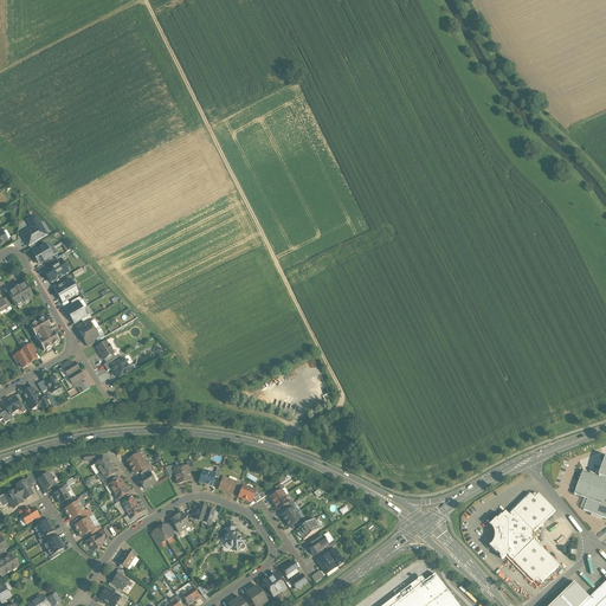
[(27,220),(32,229),(39,225),(34,217),(27,220)]
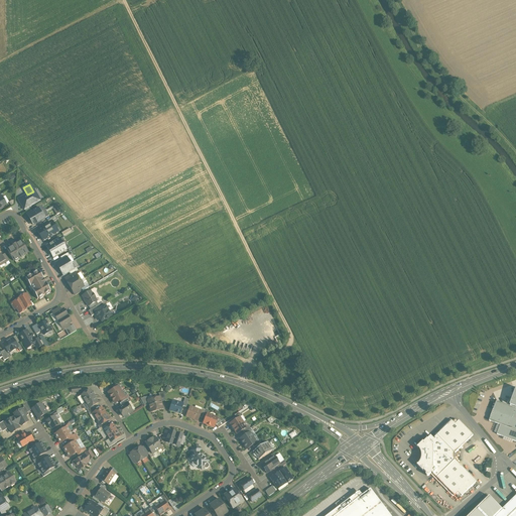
[(30,206),(40,201),(34,190),(33,191),(27,195),(18,200),(24,210),(30,206)]
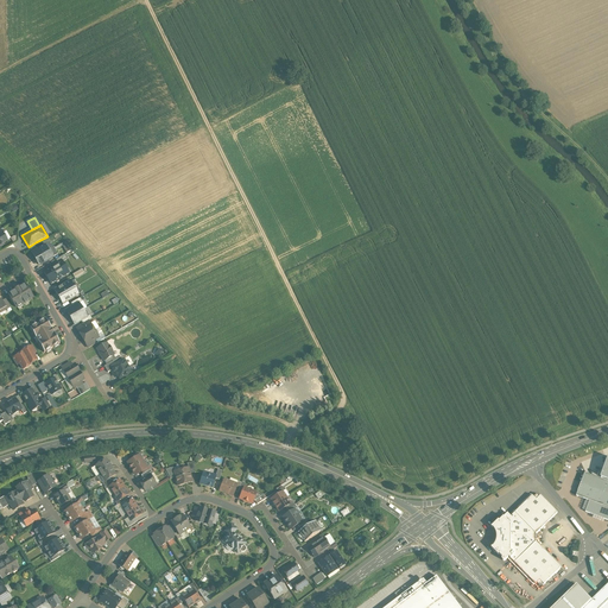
[(45,246),(32,253),(36,259),(49,252),(45,246)]
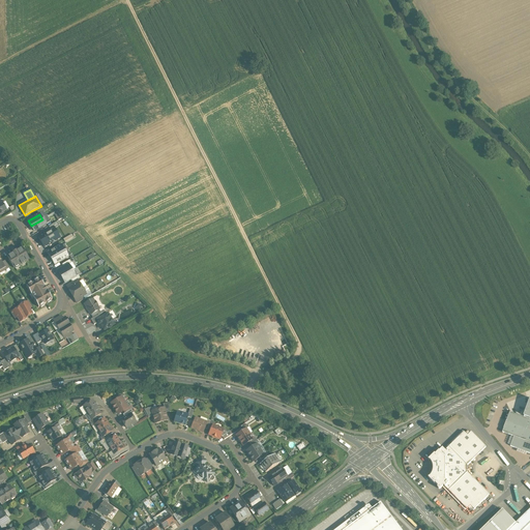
[(42,219),(31,226),(34,232),(46,225),(42,219)]
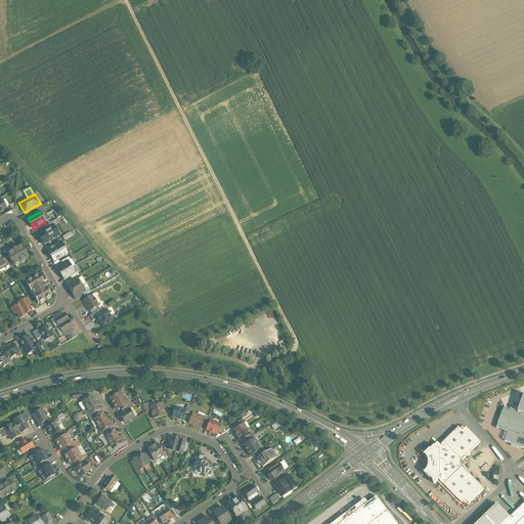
[(43,245),(59,235),(53,226),(53,225),(49,227),(37,234),(43,245)]
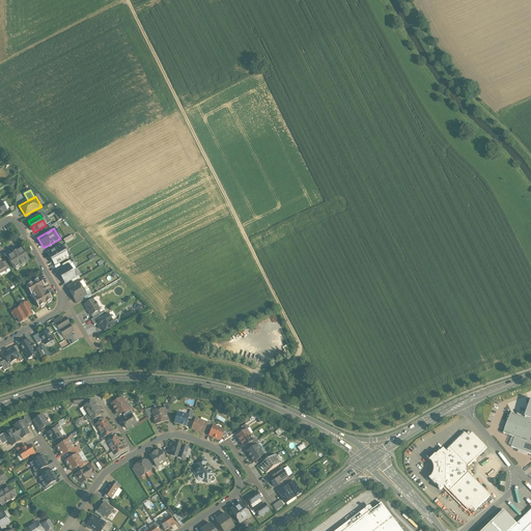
[(54,266),(68,257),(61,245),(47,253),(54,266)]
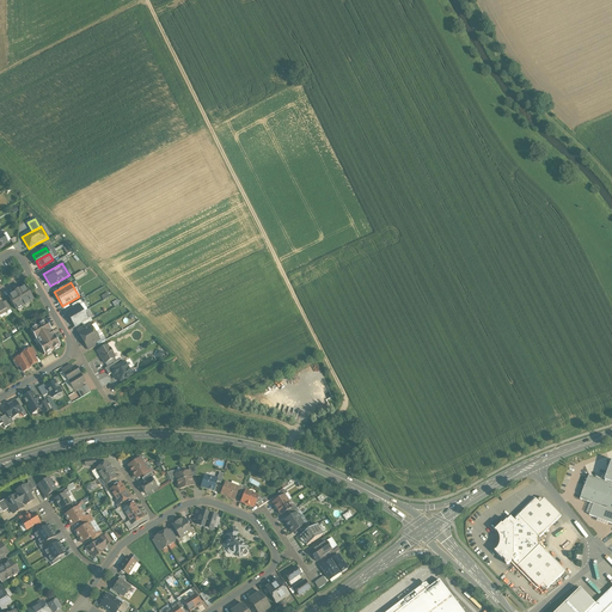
[(25,287),(19,291),(18,291),(16,292),(16,293),(8,297),(17,310),(34,300),(25,287)]
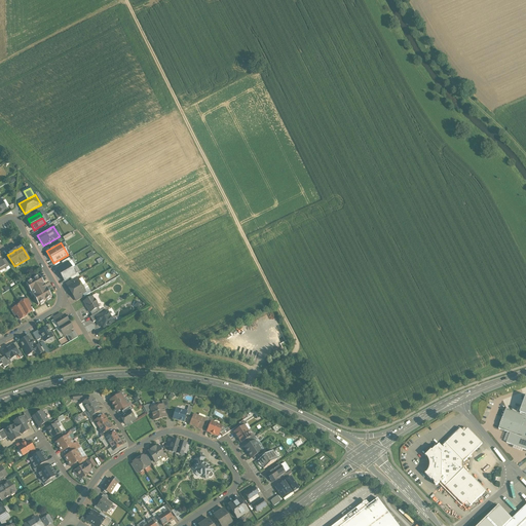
[(2,261),(1,260),(0,260),(0,271),(0,272),(9,266),(8,265),(5,267),(2,261)]
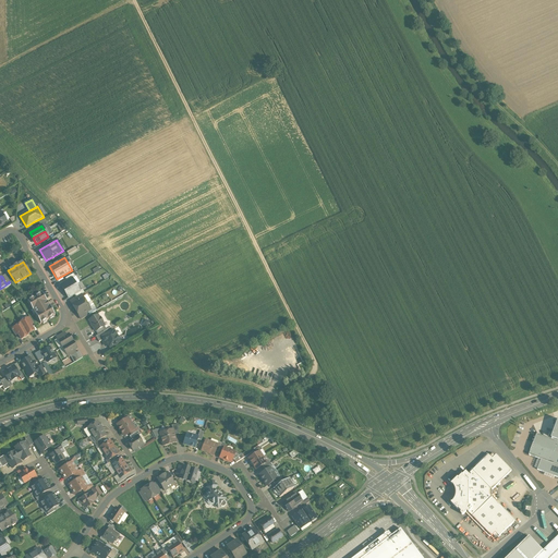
[(61,286),(64,291),(76,284),(72,278),(67,282),(61,286)]
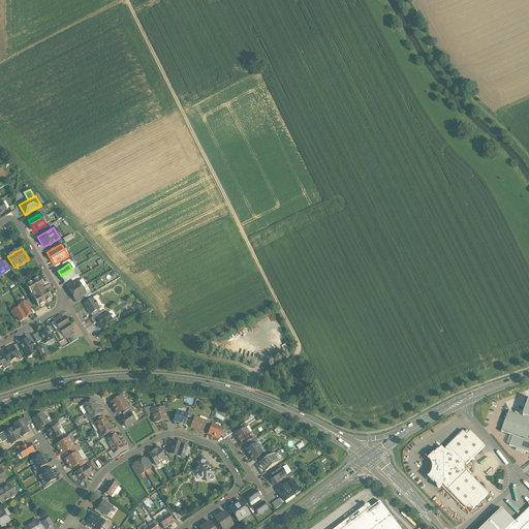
[(75,276),(72,270),(61,276),(65,282),(70,280),(75,276)]
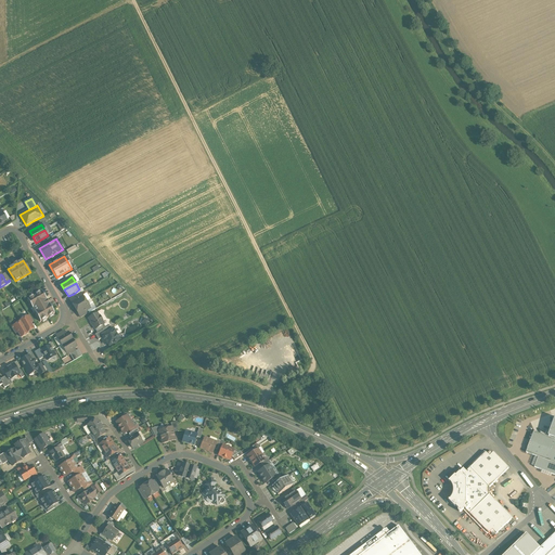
[(41,292),(27,300),(40,322),(54,313),(41,292)]
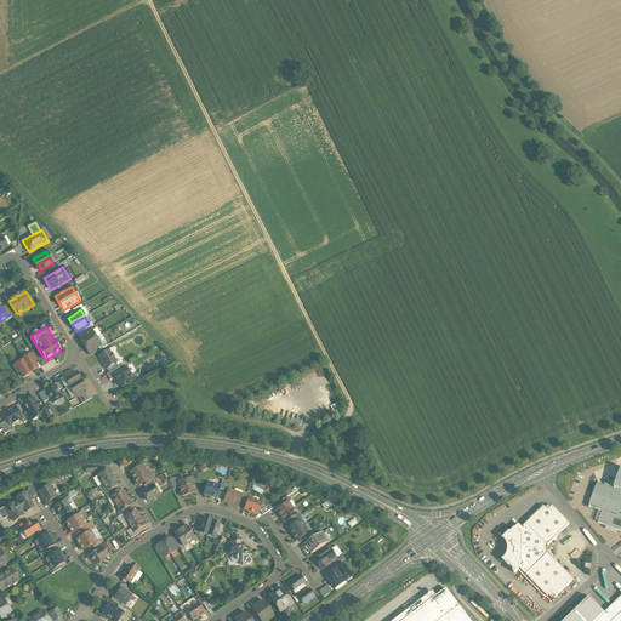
[(80,339),(84,346),(97,339),(92,331),(89,334),(80,339)]
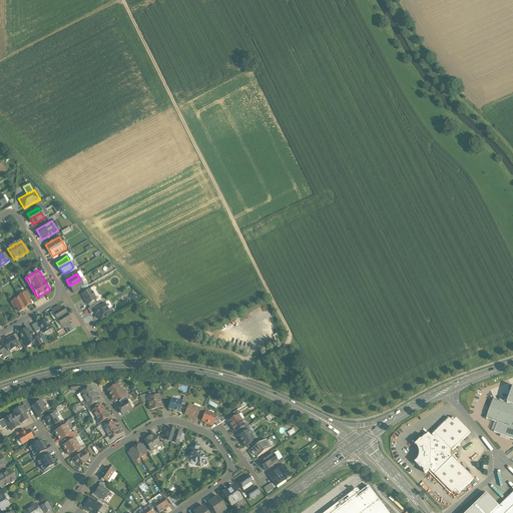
[(80,280),(69,286),(73,292),(73,291),(80,287),(83,286),(80,280)]
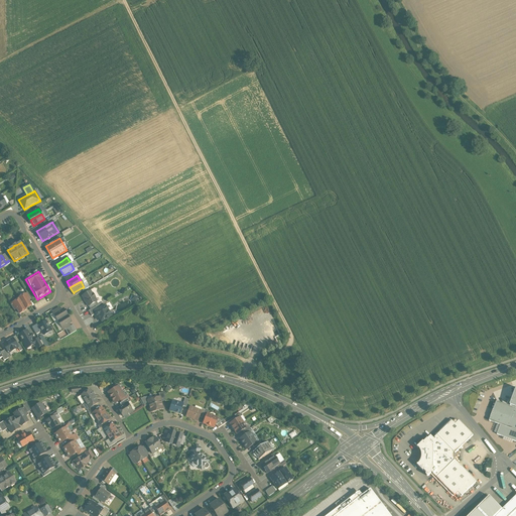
[(93,294),(92,294),(90,291),(88,293),(86,292),(85,294),(83,296),(89,306),(97,301),(96,301),(95,298),(96,298),(93,294)]
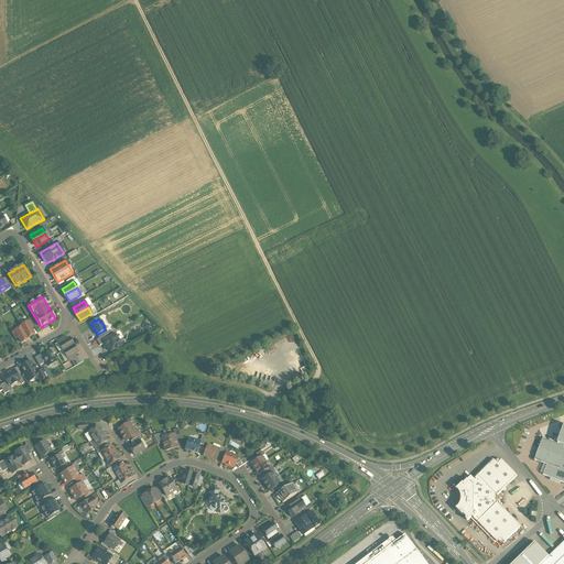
[(28,323),(20,326),(21,327),(28,338),(34,334),(31,328),(28,323)]
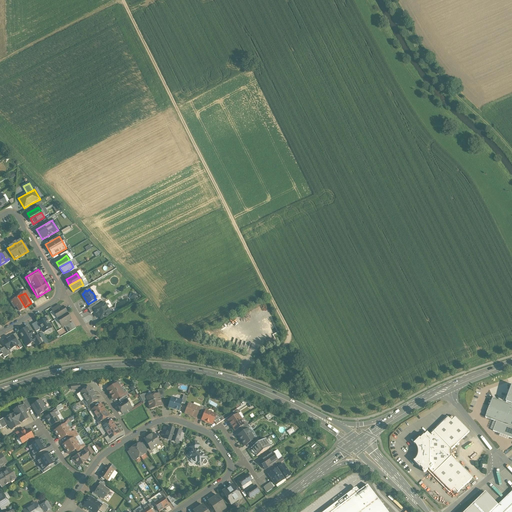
[(19,297),(13,300),(16,306),(19,311),(26,308),(25,307),(19,297)]
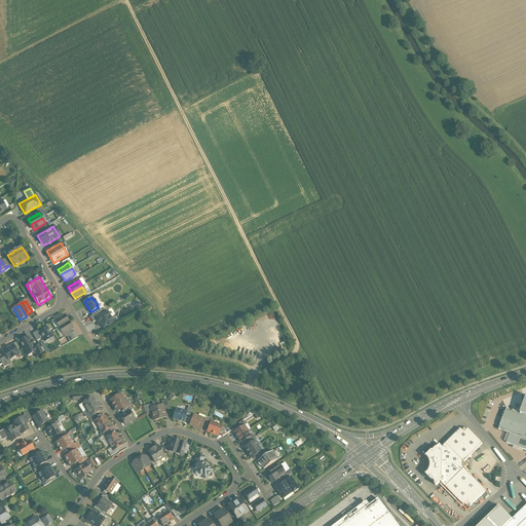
[(99,307),(90,312),(92,315),(92,316),(98,313),(101,311),(99,307)]
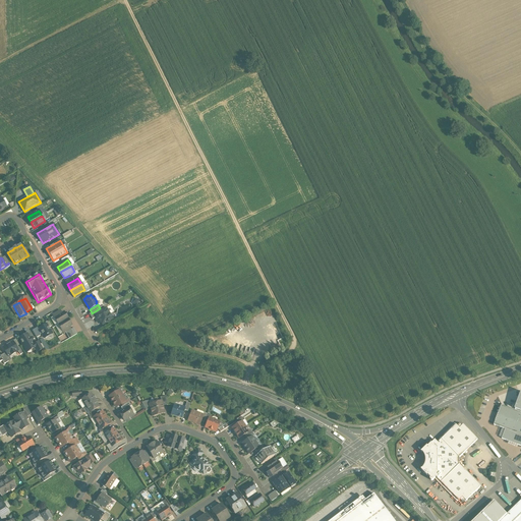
[(98,312),(94,315),(95,317),(97,321),(98,320),(100,323),(101,323),(103,326),(107,323),(108,324),(110,323),(110,321),(111,321),(108,315),(110,314),(106,308),(98,312)]
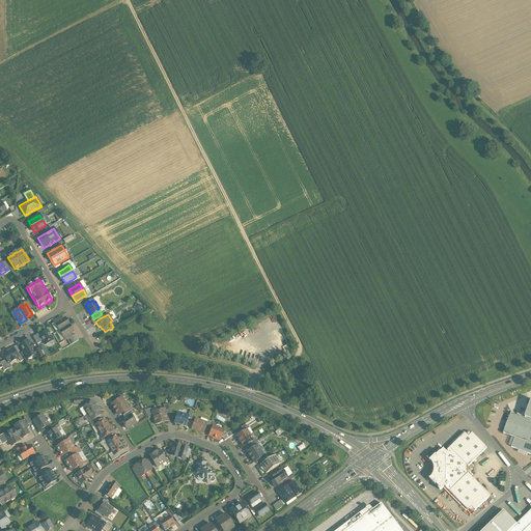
[(99,316),(93,319),(93,318),(91,320),(94,326),(96,324),(95,322),(100,318),(99,316)]
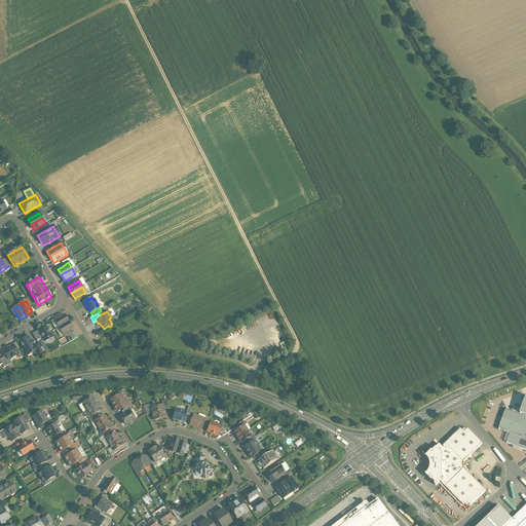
[(62,317),(55,322),(59,328),(69,322),(65,315),(62,316),(62,317)]
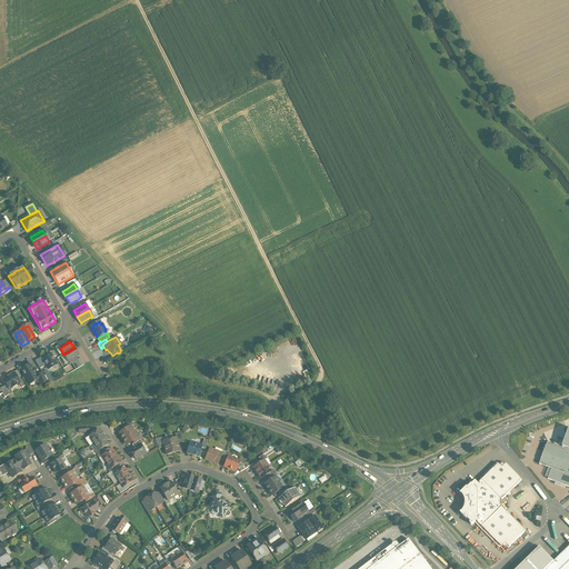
[(75,348),(63,355),(68,361),(76,357),(79,356),(75,348)]
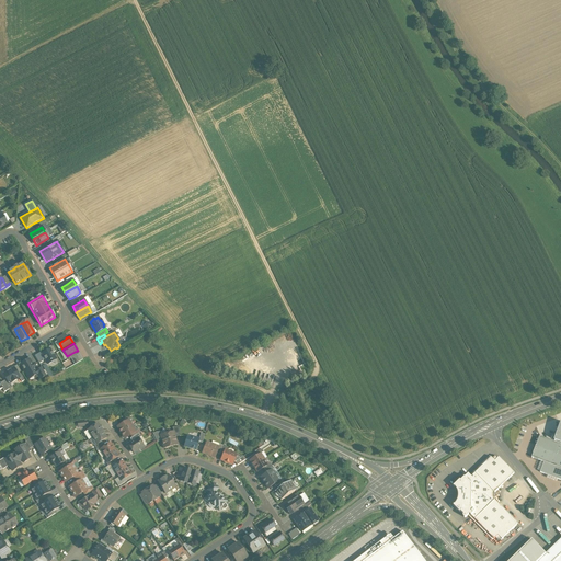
[(49,350),(42,354),(46,361),(45,362),(46,364),(48,364),(50,363),(50,362),(56,358),(53,353),(50,350),(49,350)]
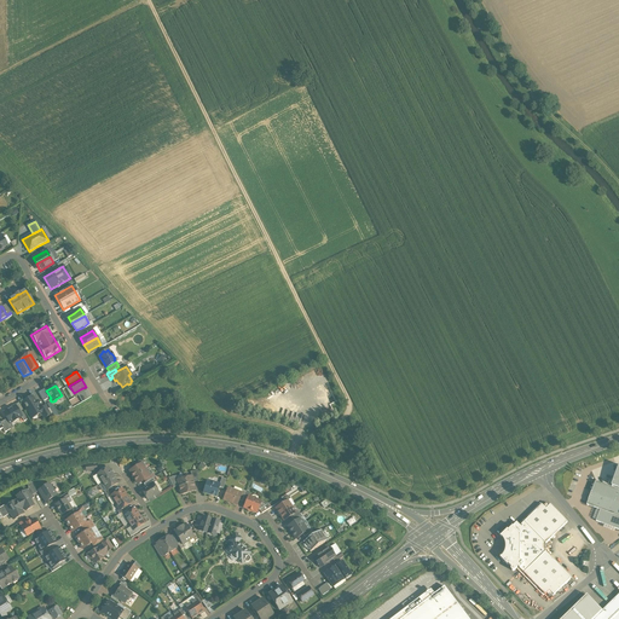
[(85,392),(79,395),(82,403),(92,397),(87,391),(85,392)]
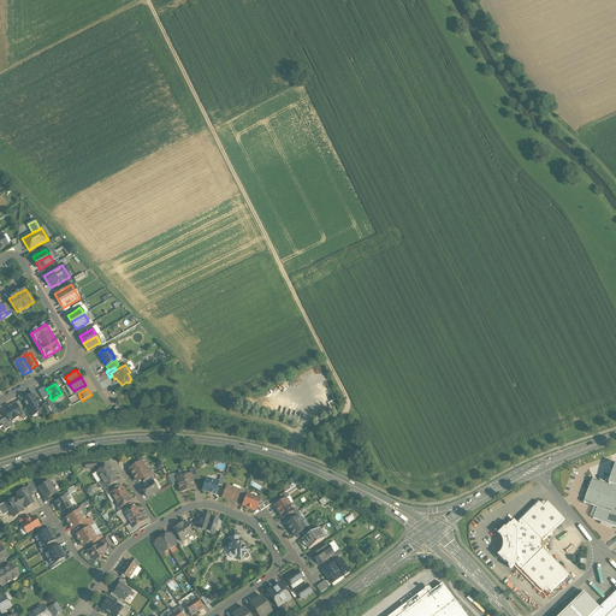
[(36,400),(35,401),(33,395),(30,396),(29,396),(28,396),(28,397),(27,398),(25,397),(24,398),(24,400),(23,401),(30,414),(35,412),(36,413),(37,413),(40,412),(41,412),(40,408),(37,404),(39,403),(36,400)]
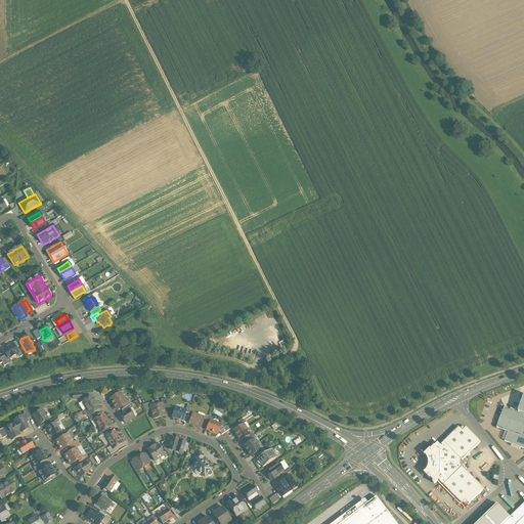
[(39,343),(34,347),(35,350),(34,350),(37,355),(43,351),(39,343)]
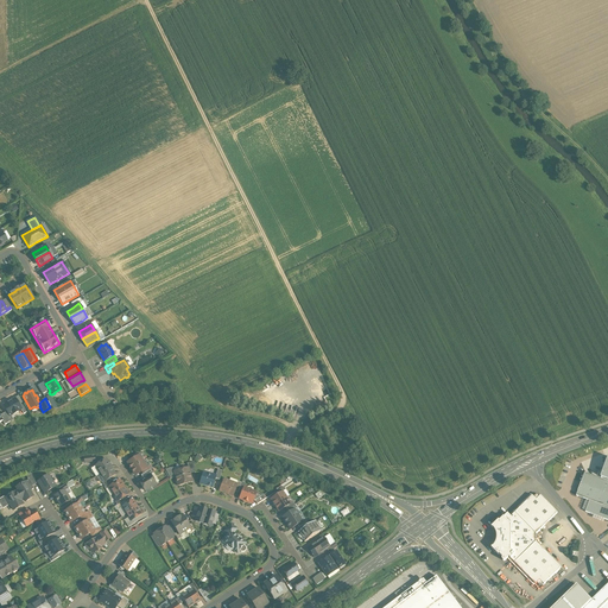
[(19,405),(16,399),(4,406),(7,412),(10,416),(11,416),(13,415),(18,412),(18,411),(20,410),(21,410),(19,405)]
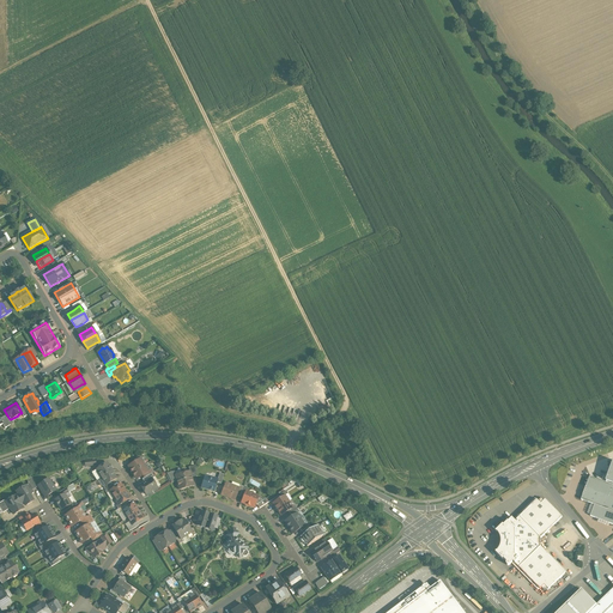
[(134,463),(128,467),(133,473),(144,466),(140,460),(134,463)]
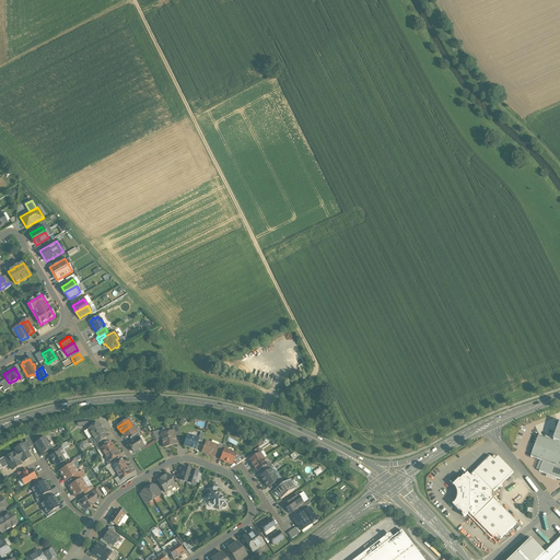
[(97,423),(88,430),(92,436),(103,431),(97,423)]
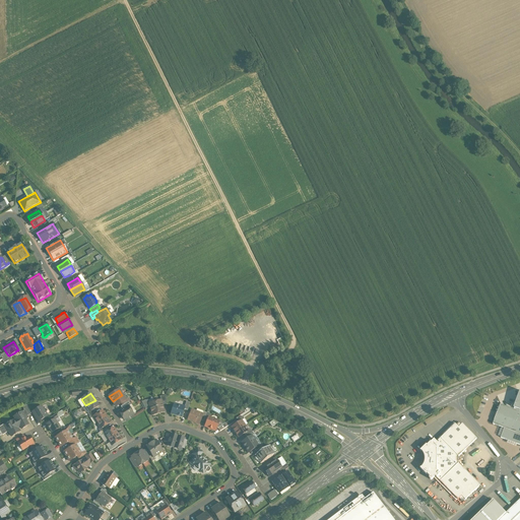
[(122,395),(113,401),(116,406),(121,403),(125,400),(122,395)]
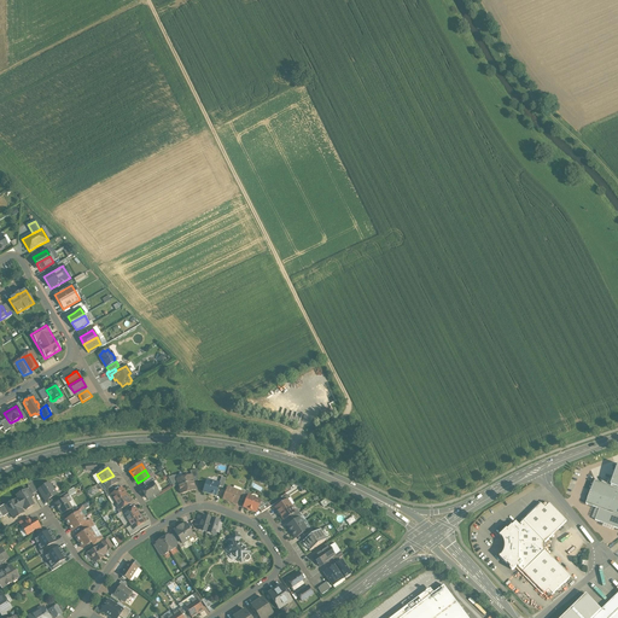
[(114,476),(101,482),(106,489),(111,487),(117,483),(114,476)]
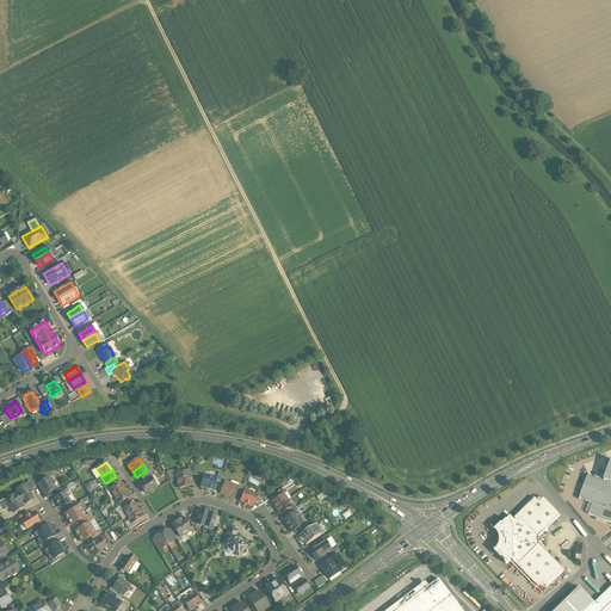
[(173,470),(166,473),(171,482),(176,481),(174,475),(173,470)]
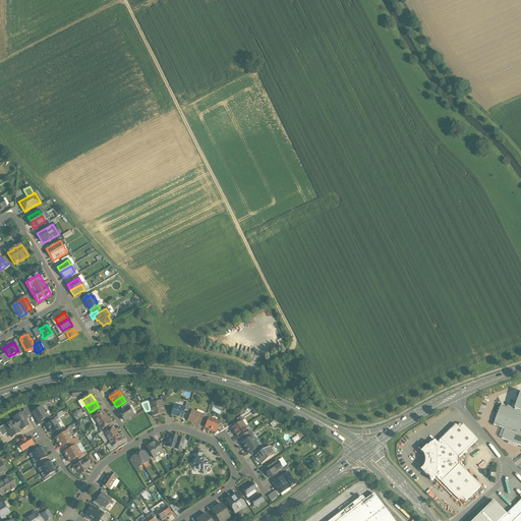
[(161,401),(155,403),(159,415),(165,413),(163,406),(162,401),(161,401)]
